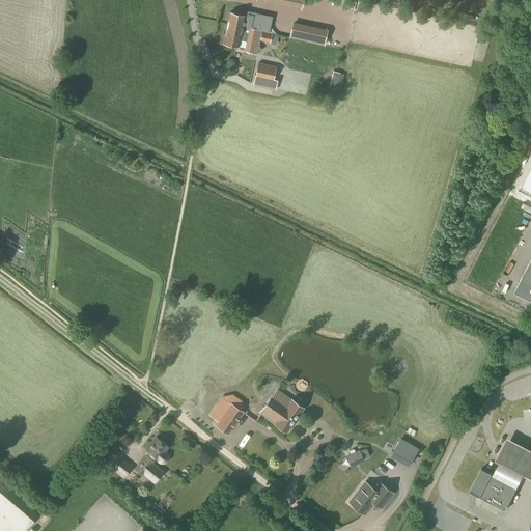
[(303,0),(256,0),(257,1),(301,10),(303,0)]
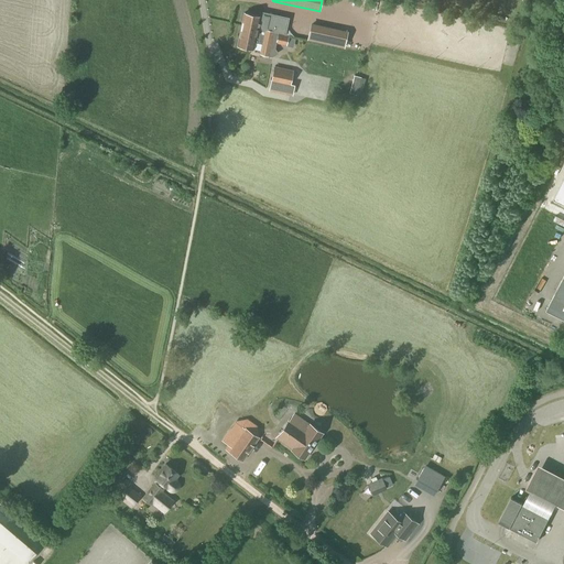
[(243,13),(241,25),(266,30),(275,32),(279,33),(278,34),(284,35),(288,19),(260,13),(260,17),(243,13)]
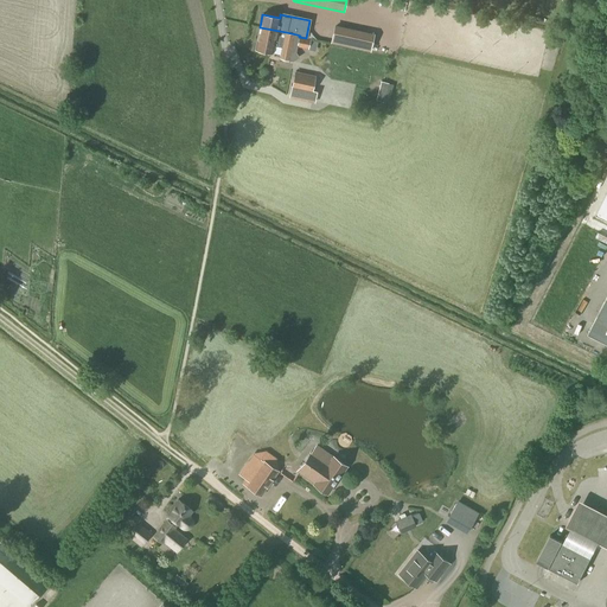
[(332,40),(345,44),(349,29),(336,26),(332,40)]
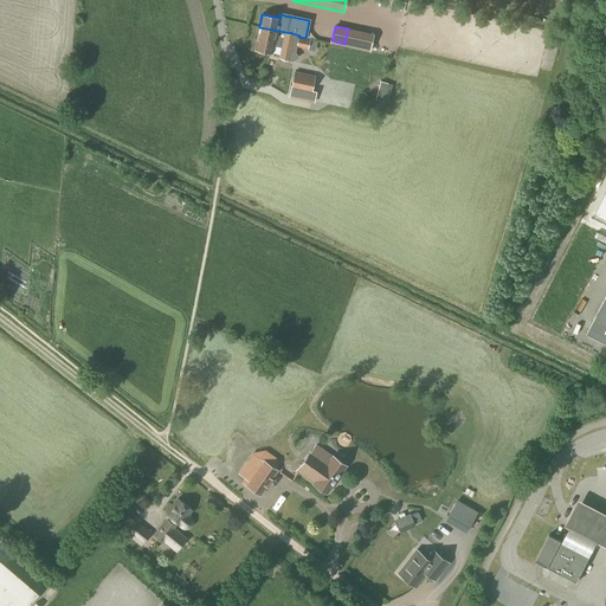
[(296,34),(285,32),(259,27),(255,50),(272,53),(275,46),(281,47),(278,58),(291,62),(298,57),(295,52),(296,47),(308,50),(310,39),(298,37),(300,36),(296,34)]
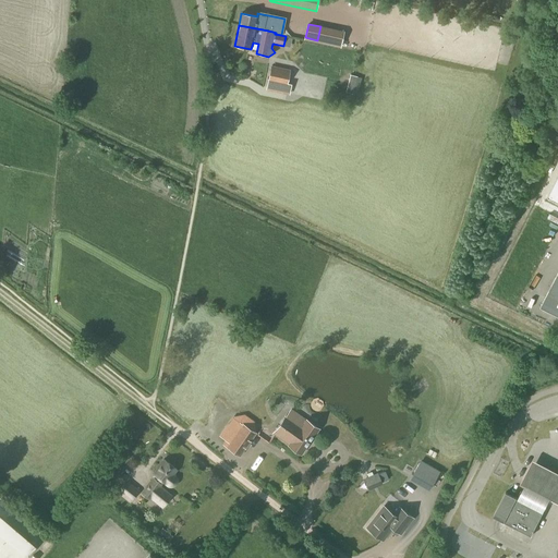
[(287,87),(290,70),(270,65),(267,83),(287,87)]
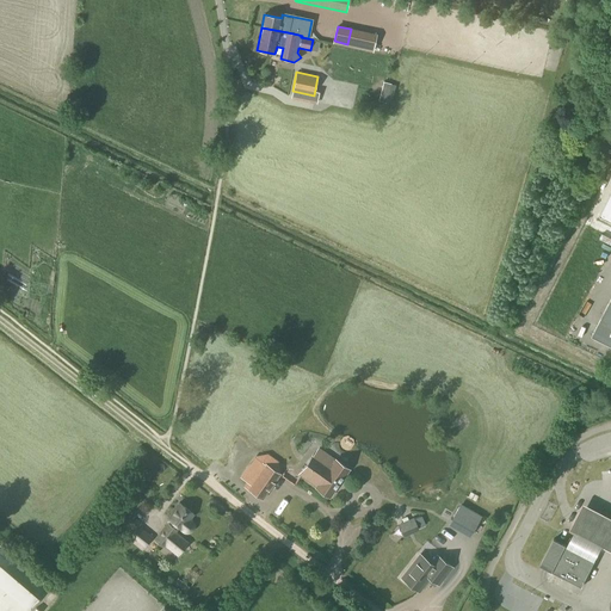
[(384,94),(394,98),(397,86),(388,82),(384,94)]
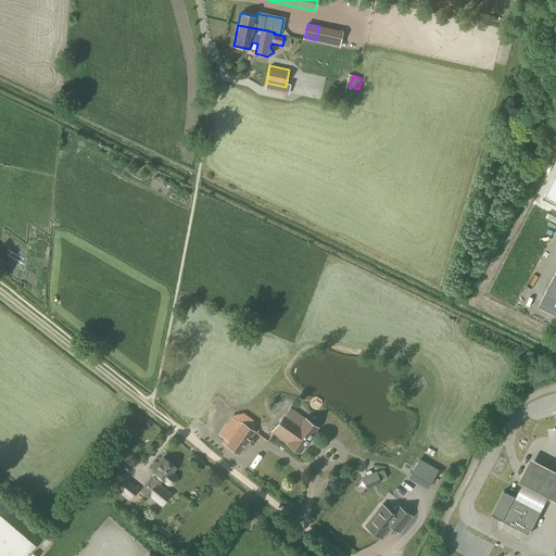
[(555,177),(546,196),(555,200),(555,177)]
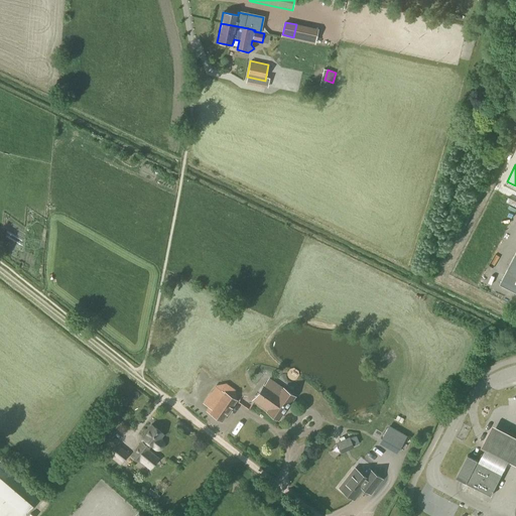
[(497,251),(500,240),(495,239),(492,249),(497,251)]
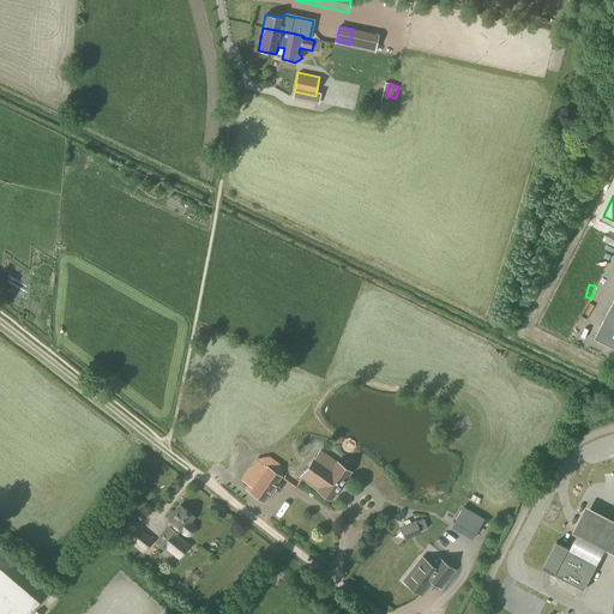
[(613,300),(595,338),(613,348),(613,300)]
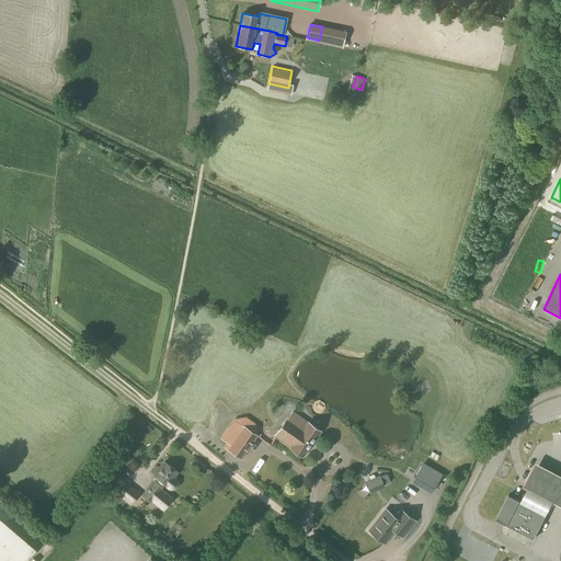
[(308,423),(304,421),(292,412),(288,416),(275,436),(292,447),(290,448),(302,456),(320,431),(308,423)]
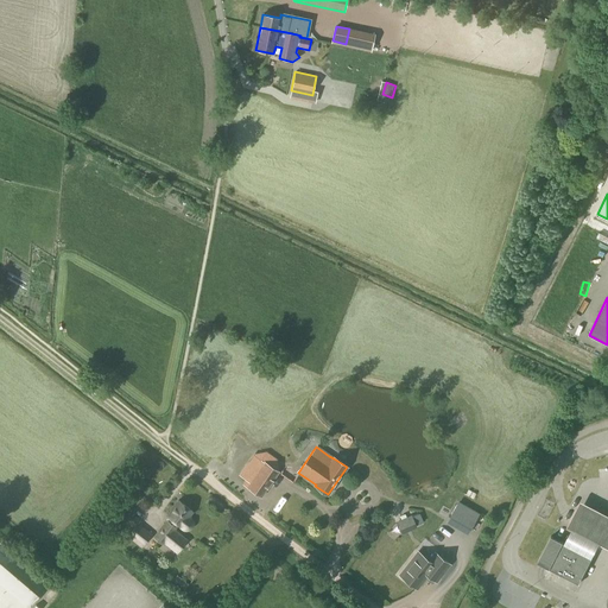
[(607,447),(597,449),(599,456),(607,454),(607,447)]
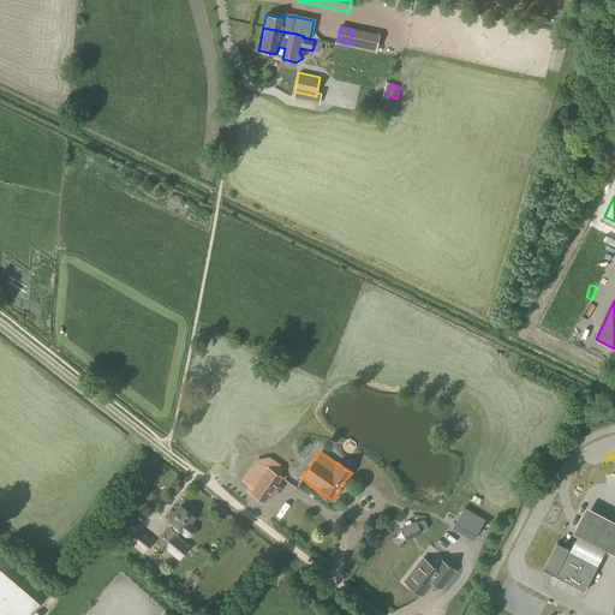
[(264,465),(246,490),(263,502),(281,477),(264,465)]
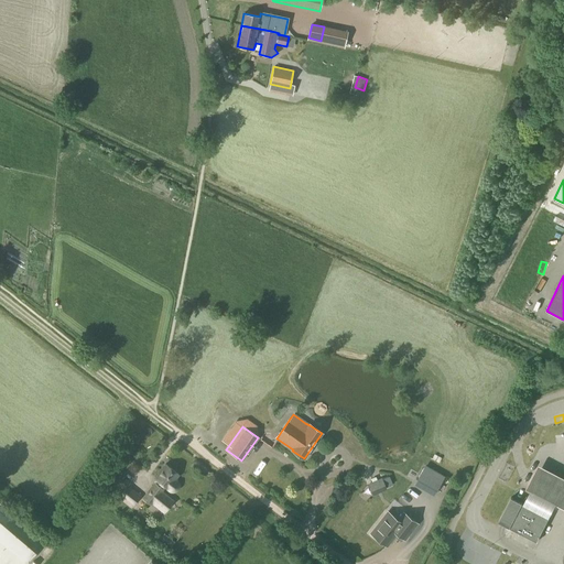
[(529,483),(528,485),(532,486),(524,500),(550,514),(553,509),(557,499),(563,503),(563,473),(544,463),(540,461),(529,483)]
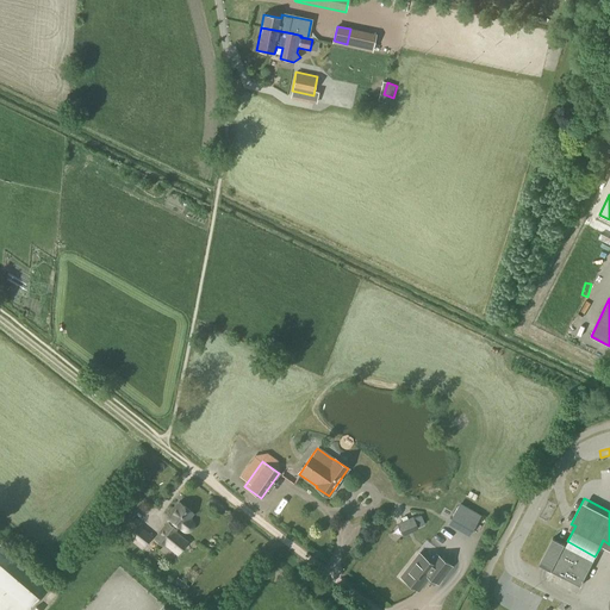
[(193,527),(193,526),(193,524),(192,523),(192,522),(191,522),(191,521),(188,520),(193,514),(179,503),(167,517),(169,520),(154,539),(163,546),(165,545),(178,554),(187,542),(174,531),(179,527),(181,529),(182,530),(184,531),(185,531),(186,531),(187,531),(188,531),(190,531),(190,530),(191,530),(192,529),(192,528),(193,527)]
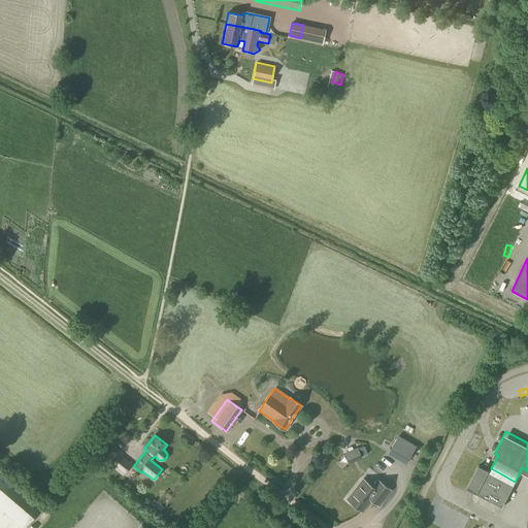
[(349,465),(362,459),(357,448),(343,454),(349,465)]
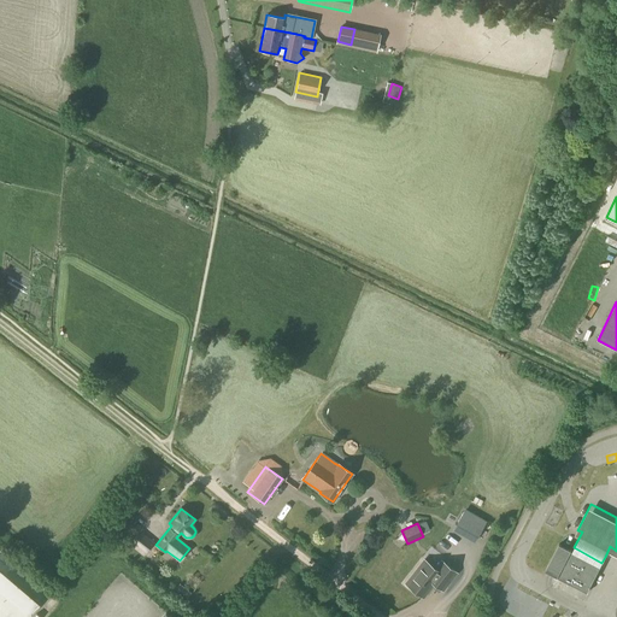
[(144,556),(154,541),(139,530),(128,544),(144,556)]
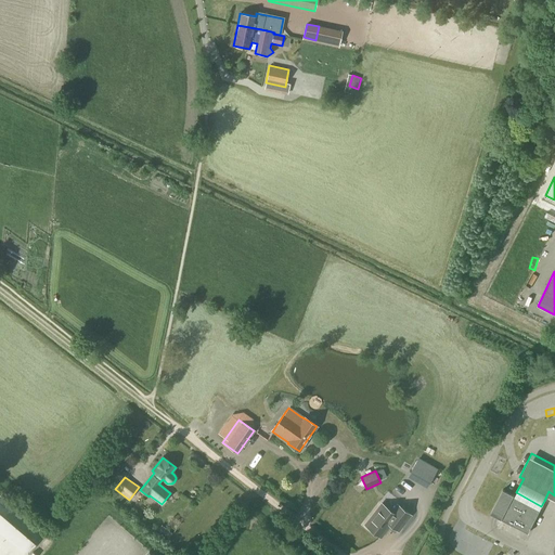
[(529,530),(542,506),(541,506),(516,492),(504,487),(491,511),(529,530)]
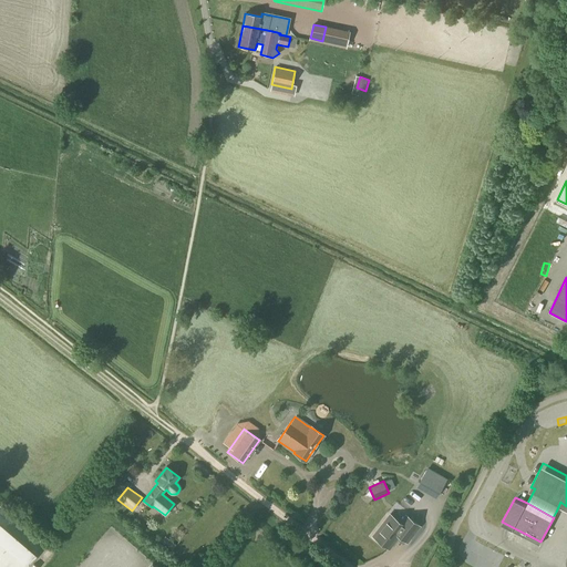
[(400,523),(390,515),(372,537),(389,549),(399,536),(406,543),(419,526),(405,516),(400,523)]
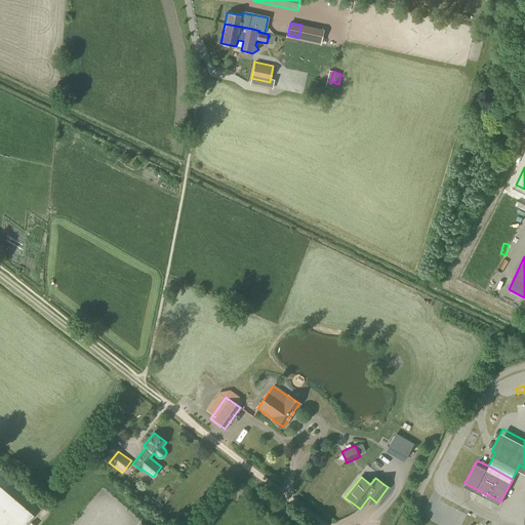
[(0,524),(25,524),(34,515),(0,486),(0,524)]
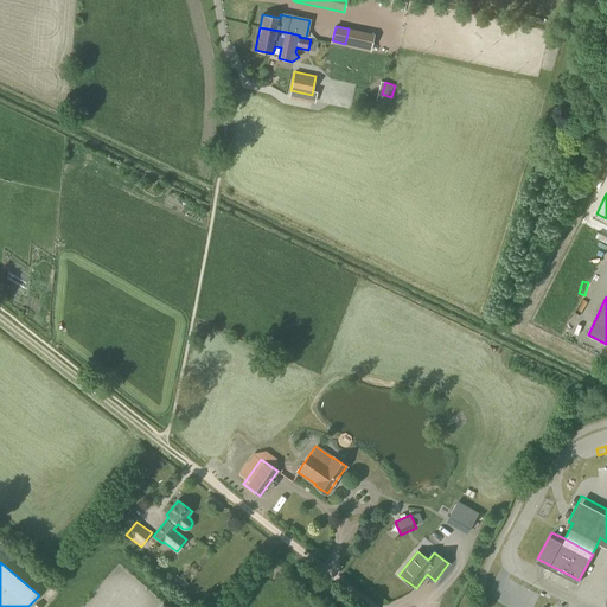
[(184,589),(189,583),(177,574),(172,580),(184,589)]
